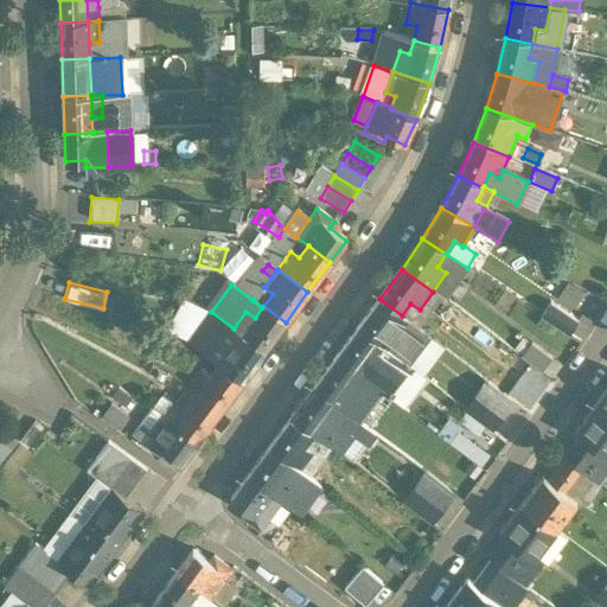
[(262,286),(253,299),(262,307),(263,306),(273,294),(263,287),(264,287),(262,286)]
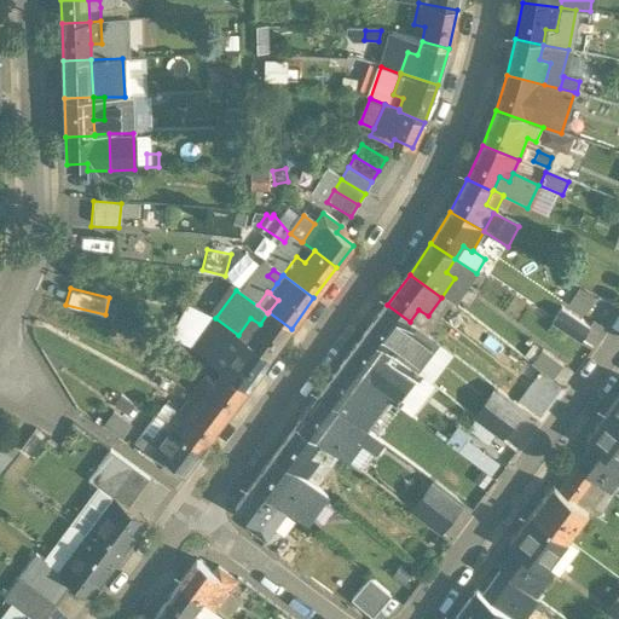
[(387,305),(364,335),(387,352),(410,322),(387,305)]
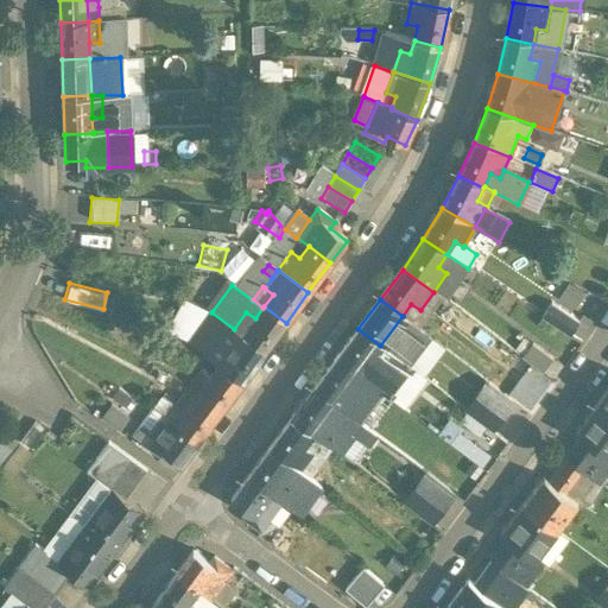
[(551,305),(542,318),(569,337),(578,323),(551,305)]
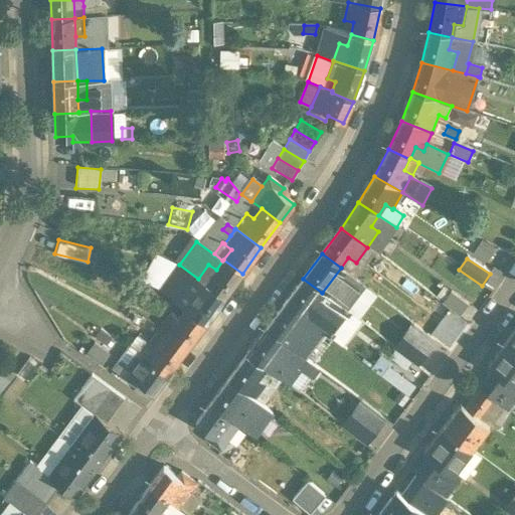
[(222,261),(216,270),(208,265),(198,279),(197,280),(223,299),(242,274),(223,260),(222,261)]
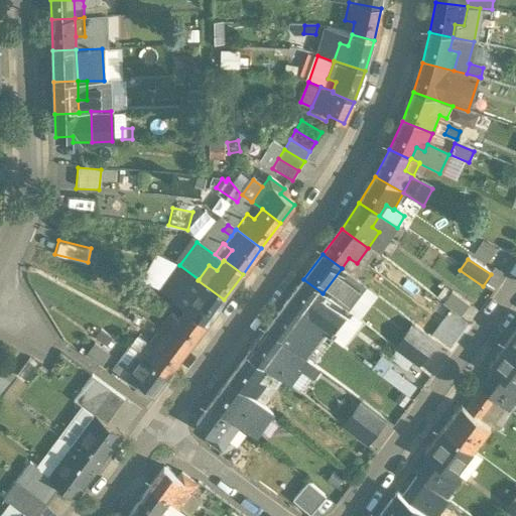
[(342,268),(323,293),(347,312),(365,287),(342,268)]
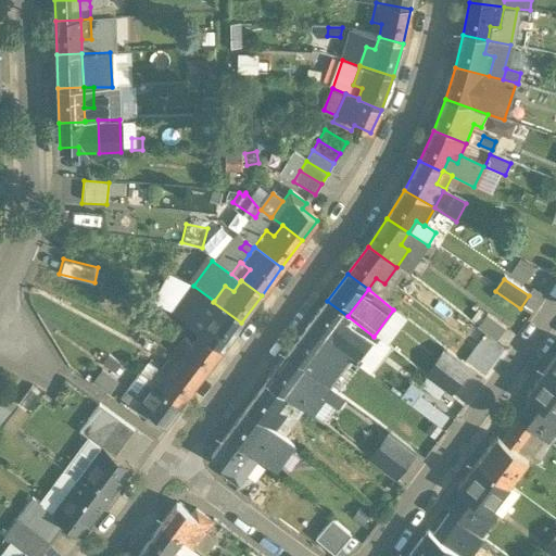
[(327,301),(307,329),(327,344),(348,316),(327,301)]
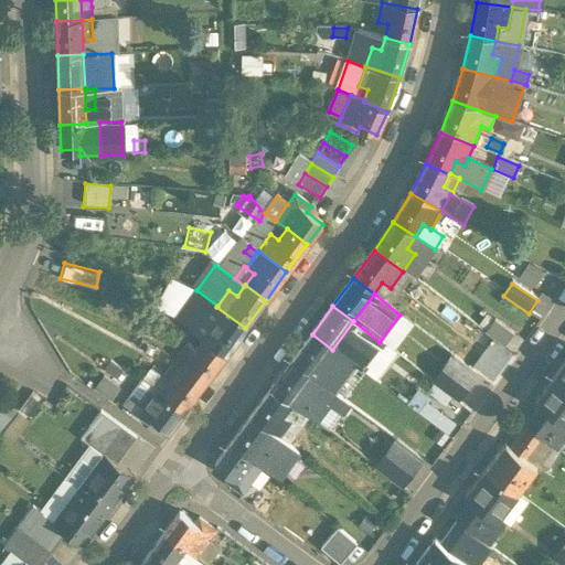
[(245,328),(216,307),(204,322),(204,323),(212,329),(204,340),(224,355),(245,328)]
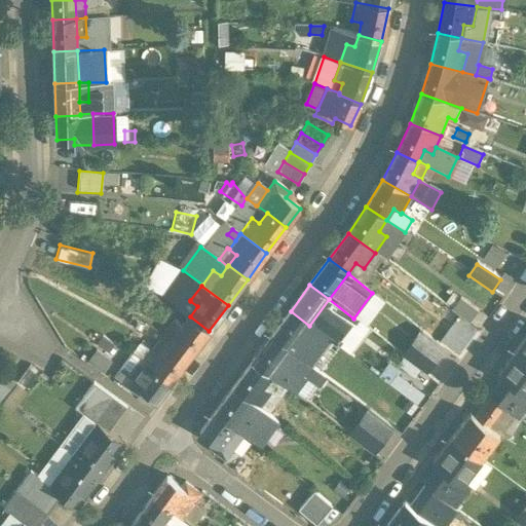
[(190,300),(188,299),(180,309),(190,316),(197,306),(190,301),(190,300)]
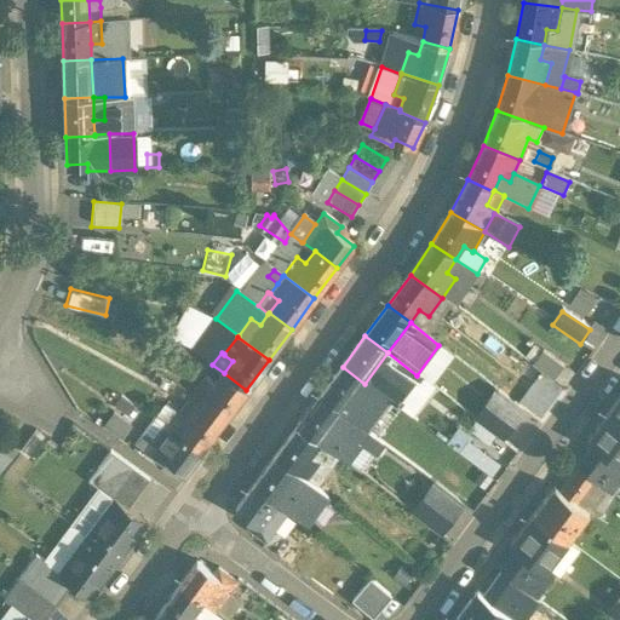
[(563,367),(543,352),(532,366),(554,382),(563,367)]
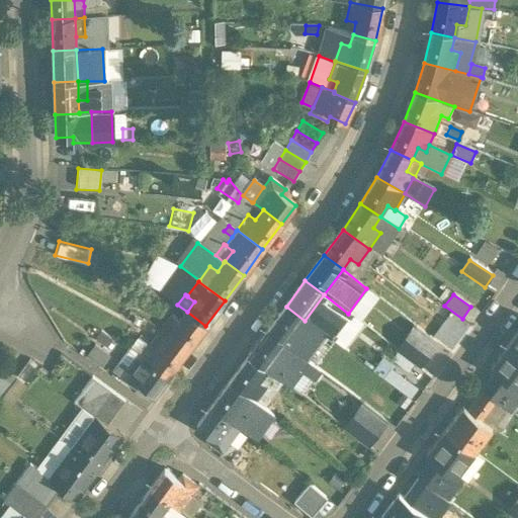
[(305,321),(286,307),(267,332),(286,346),(305,321)]
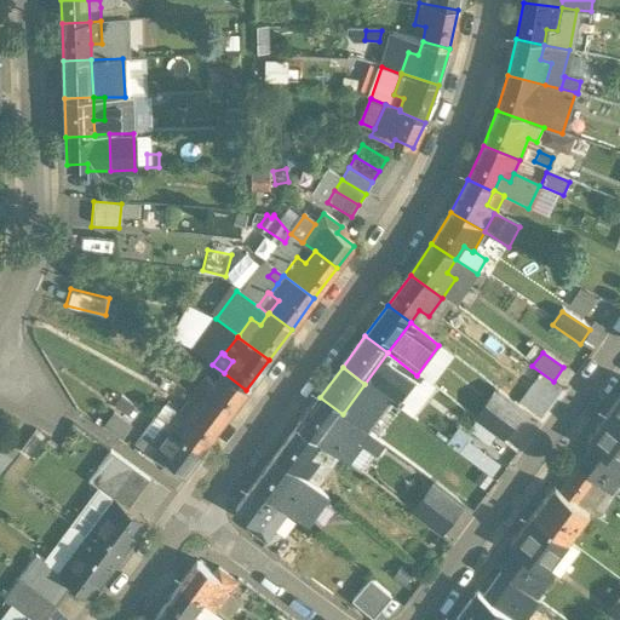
[(246,390),(224,373),(214,385),(206,379),(191,397),(224,422),(246,390)]
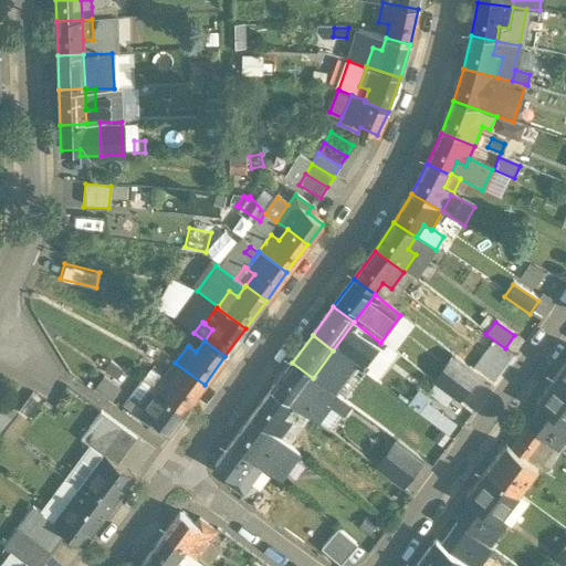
[(333,350),(313,378),(321,384),(333,394),(354,366),(333,350)]
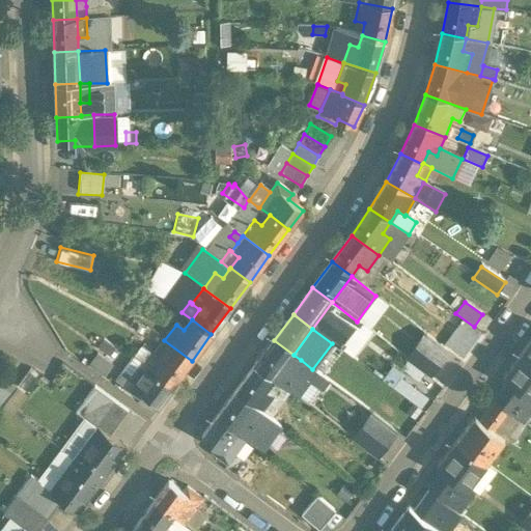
[(426,335),(408,361),(428,376),(447,352),(426,335)]
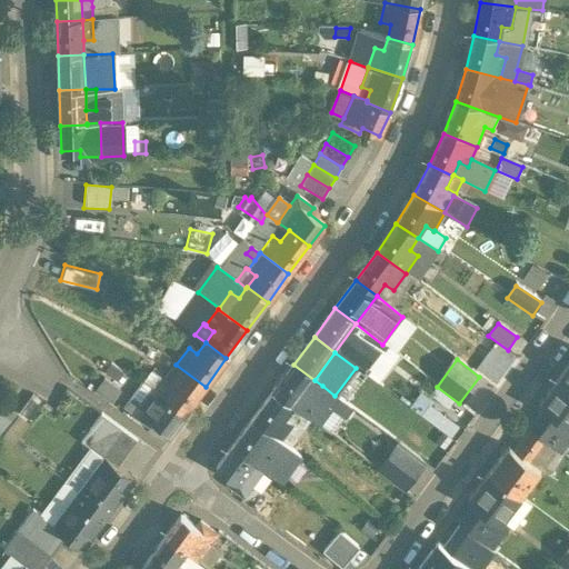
[(110,365),(105,361),(99,369),(116,381),(121,372),(110,365)]
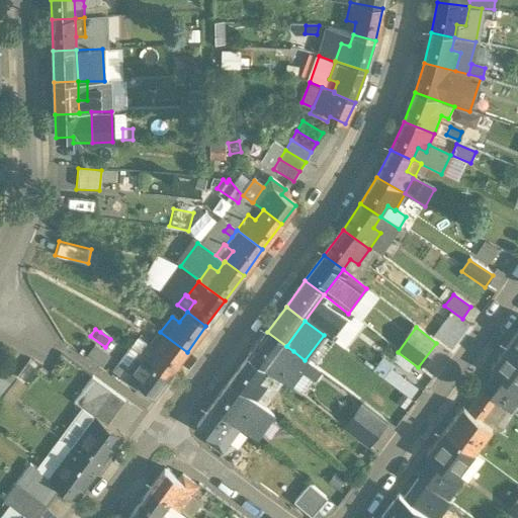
[(160,332),(149,347),(156,353),(150,362),(149,363),(168,377),(187,352),(160,332)]
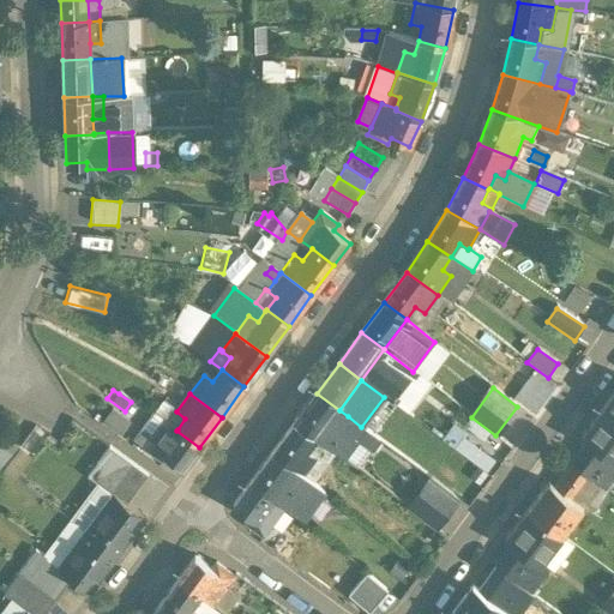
[(317,393),(294,423),(317,440),(325,428),(335,434),(347,417),(348,416),(339,410),(317,393)]
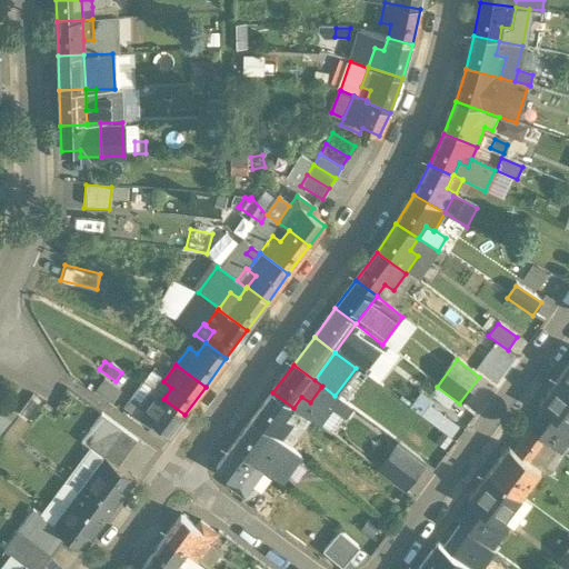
[(568,365),(559,379),(568,386),(568,365)]
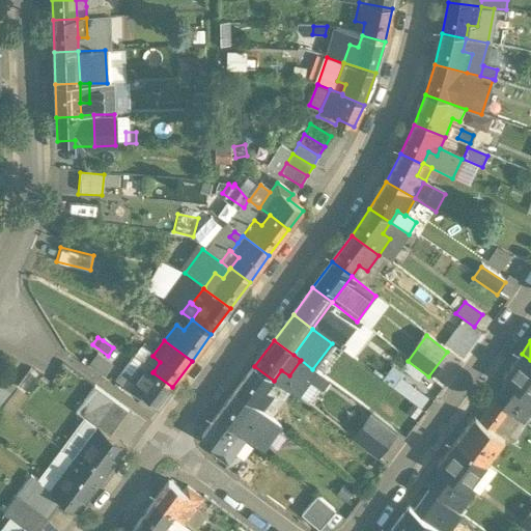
[(105,373),(112,361),(95,352),(88,364),(105,373)]
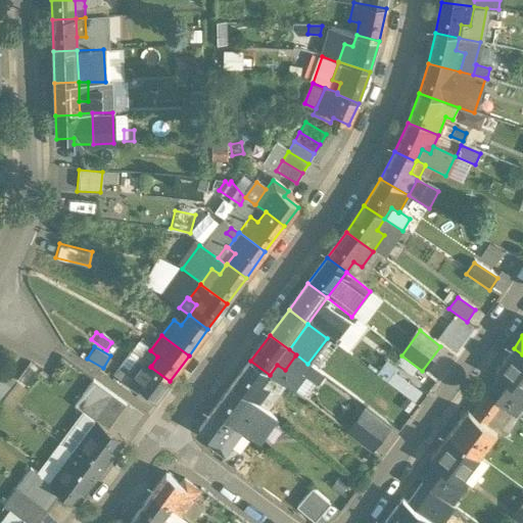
[(522,354),(514,348),(495,373),(501,377),(522,393),(522,354)]
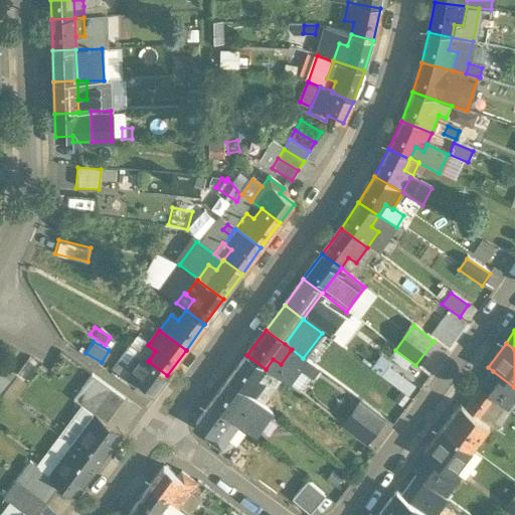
[(130,347),(112,370),(121,377),(138,353),(130,347)]
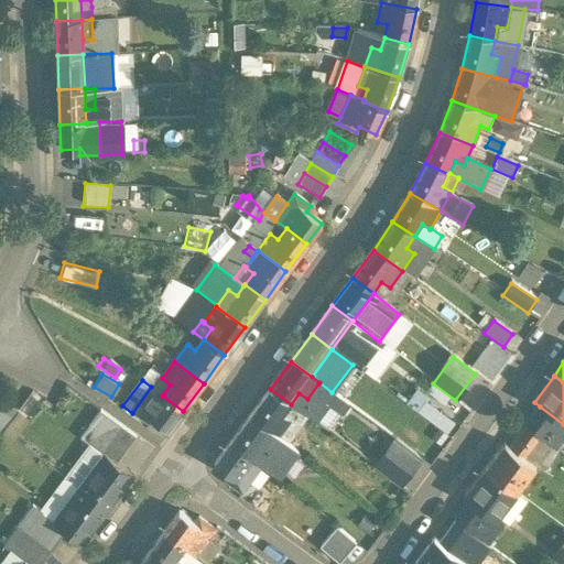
[(318,383),(307,399),(299,393),(291,404),(315,422),(328,404),(340,414),(347,404),(318,383)]
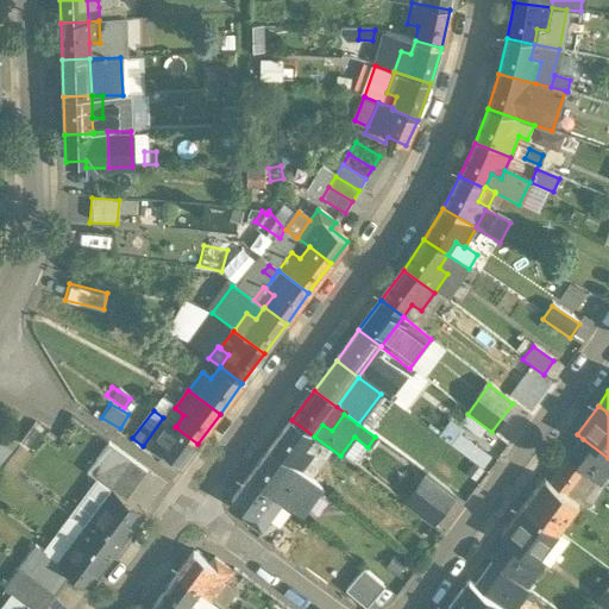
[(163,418),(143,446),(161,459),(164,453),(181,465),(198,444),(175,427),(176,426),(164,416),(163,418)]
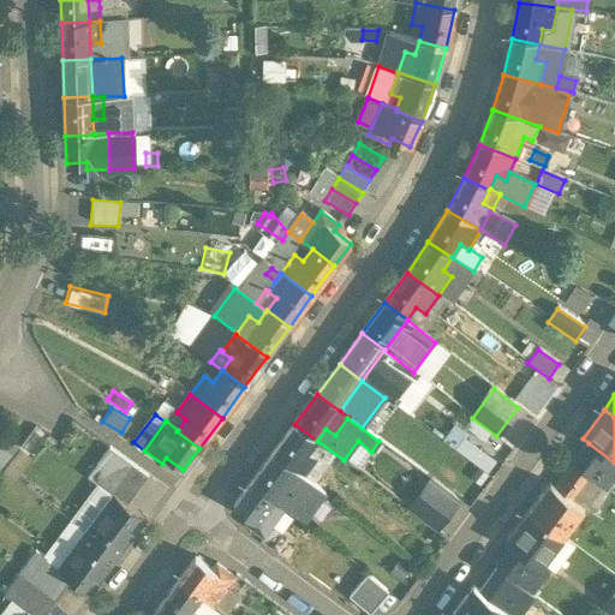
[(317,441),(294,424),(272,455),(304,478),(304,477),(317,460),(308,453),(317,441)]
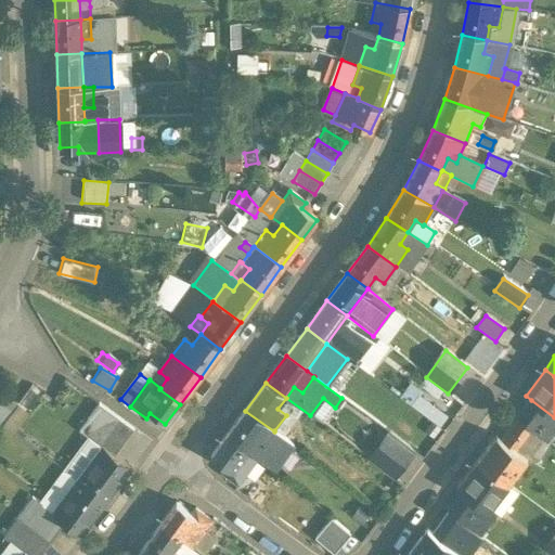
[(0,425),(2,428),(18,405),(0,392),(0,425)]
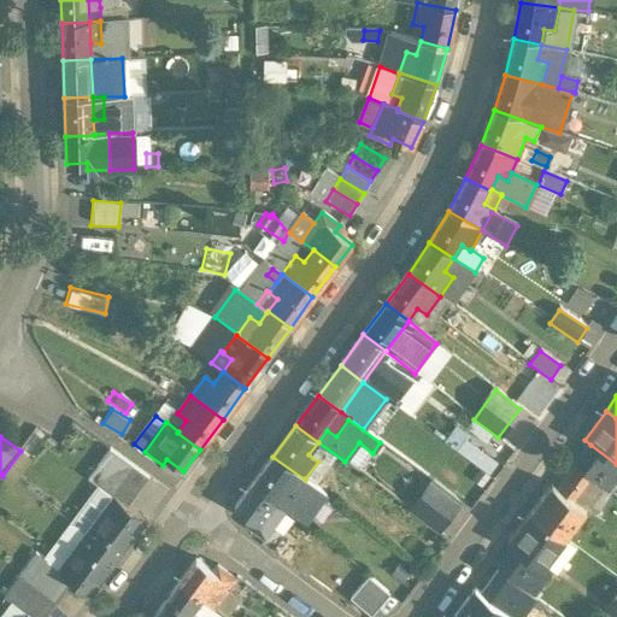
[(481,452),(471,444),(462,454),(470,463),(481,452)]
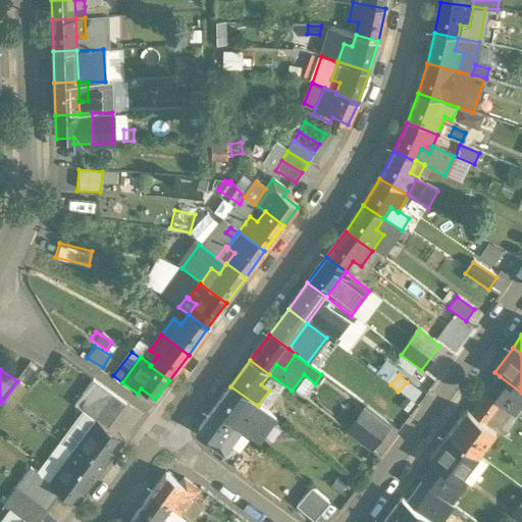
[(521,393),(500,376),(486,395),(486,396),(500,405),(510,414),(515,417),(521,407),(521,393)]
